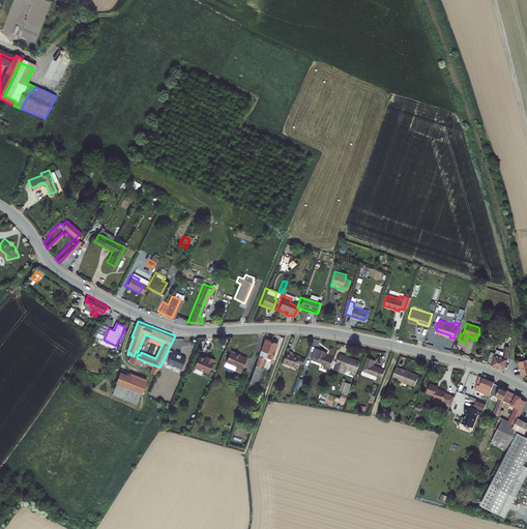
[(277,342),(265,338),(257,363),(262,365),(265,355),(272,357),(277,342)]
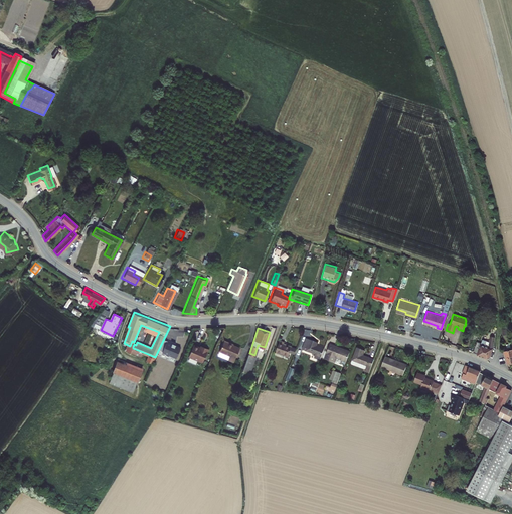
[(495,331),(492,330),(487,346),(483,344),(486,333),(483,332),(480,341),(476,339),(472,350),(477,352),(476,354),(488,358),(495,331)]
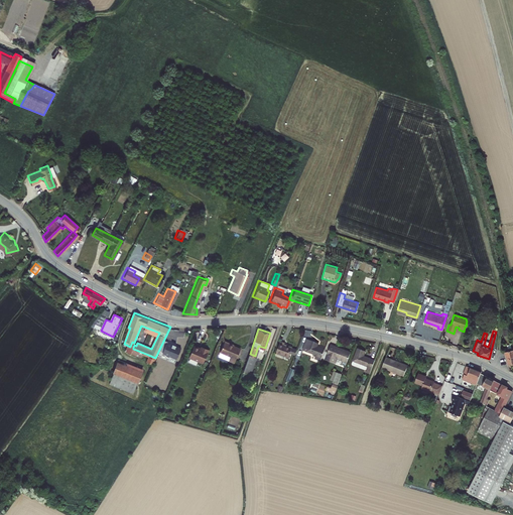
[(305,348),(304,350),(310,352),(322,356),(324,348),(316,346),(317,342),(304,337),(301,346),(305,348)]
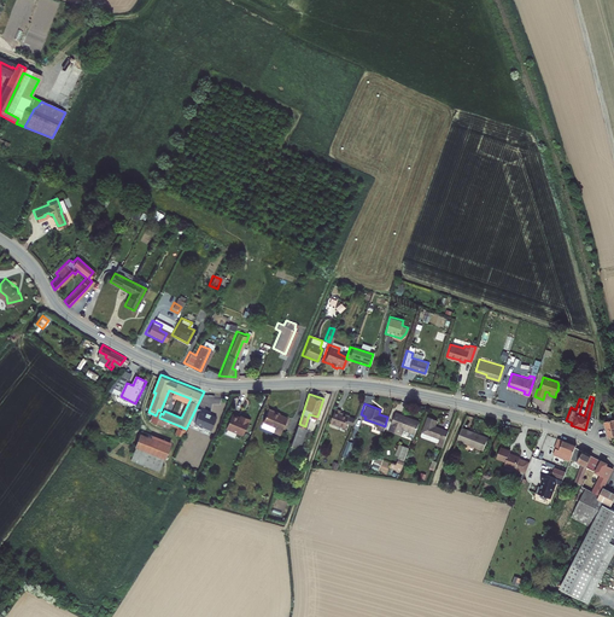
[(268,408),(263,421),(275,426),(273,432),(281,435),(287,418),(275,413),(275,411),(268,408)]
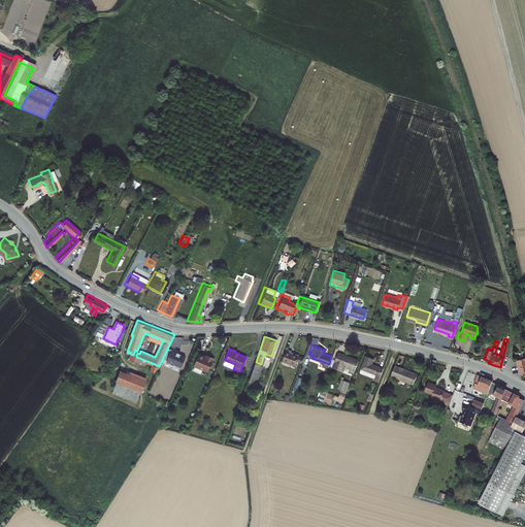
[(286,349),(282,361),(295,366),(297,361),(299,356),(289,352),(290,350),(286,349)]
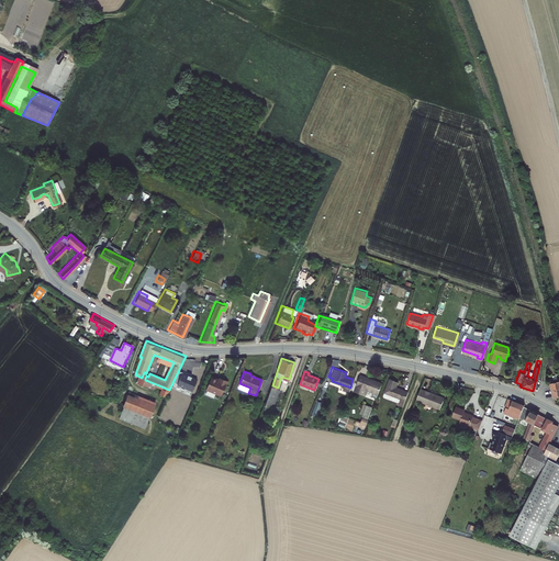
[(197,380),(183,373),(179,382),(178,384),(191,391),(197,380)]
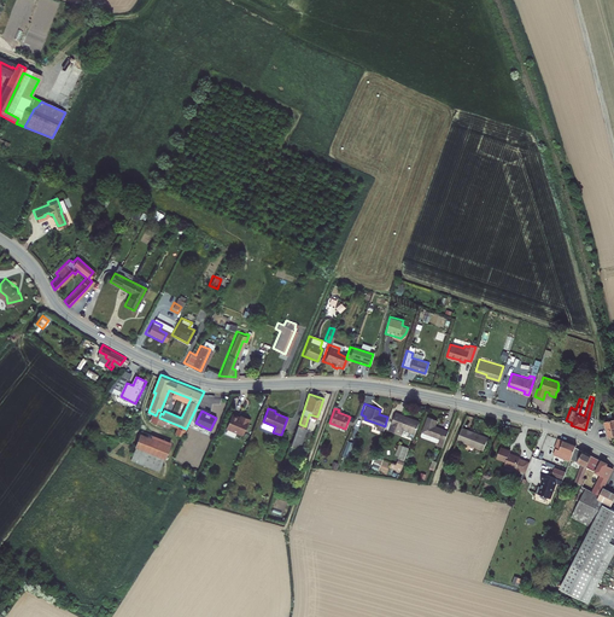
[(393,411),(387,428),(399,432),(402,426),(409,429),(408,430),(409,431),(408,435),(413,436),(419,420),(393,411)]
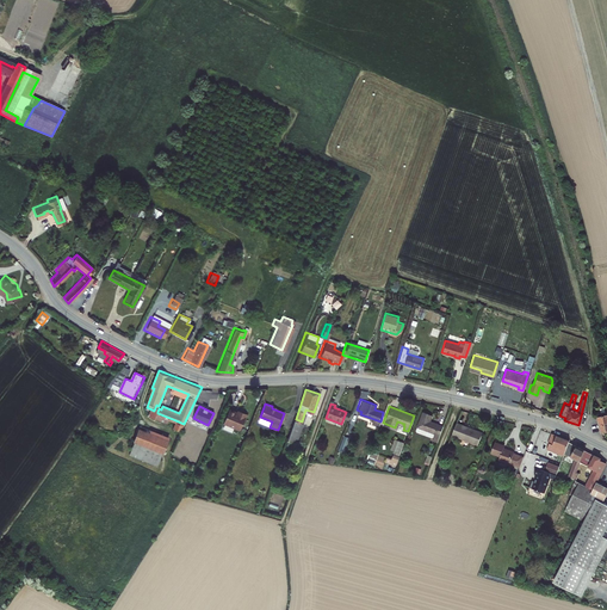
[(223,425),(240,431),(247,416),(241,413),(239,417),(236,416),(235,416),(236,413),(229,411),(223,425)]
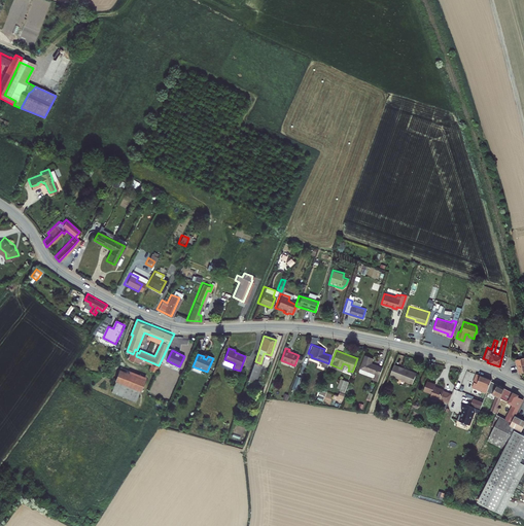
[(372,362),(374,356),(364,354),(360,366),(375,373),(374,375),(373,378),(377,380),(382,366),(372,362)]
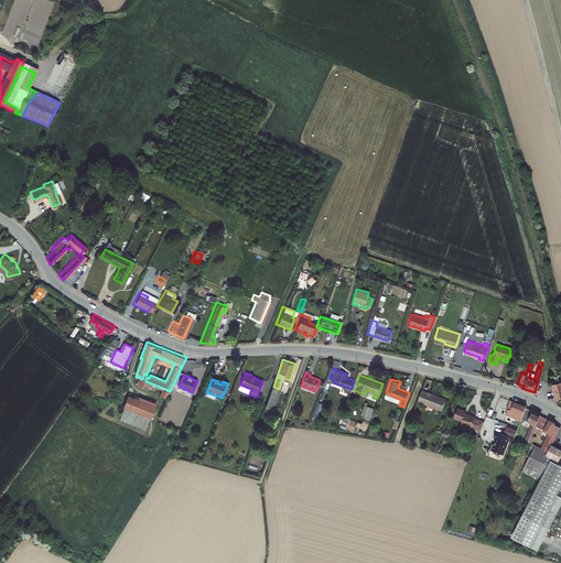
[(251,389),(240,385),(238,390),(249,394),(251,389)]
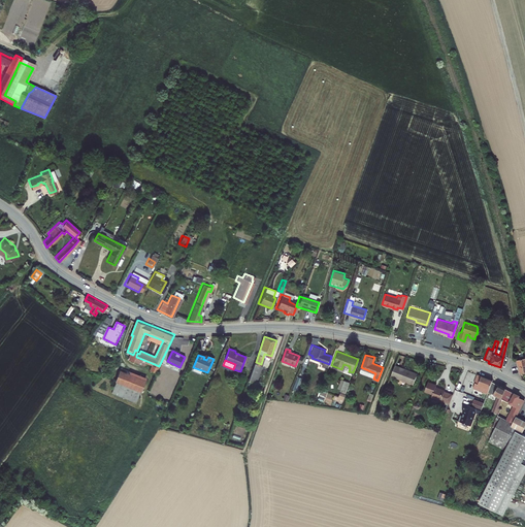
[(263,365),(261,364),(256,362),(250,381),(257,384),(263,365)]
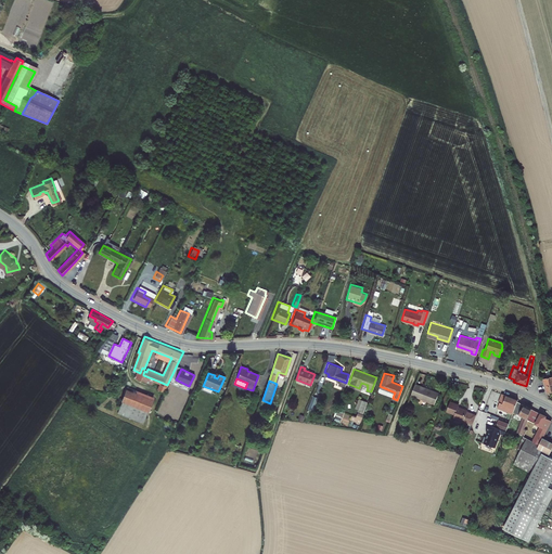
[(438,390),(413,381),(409,393),(434,402),(438,390)]
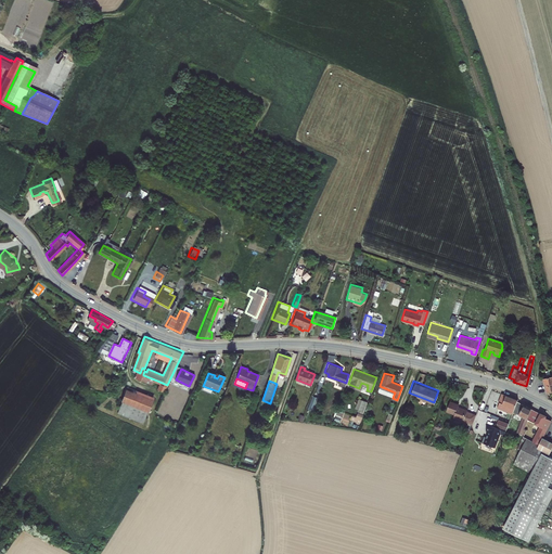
[(128,386),(115,382),(110,394),(123,399),(128,386)]
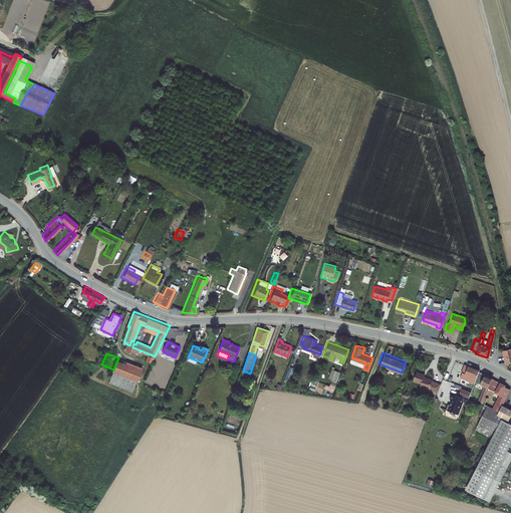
[(143,367),(118,357),(113,369),(113,370),(138,379),(143,367)]
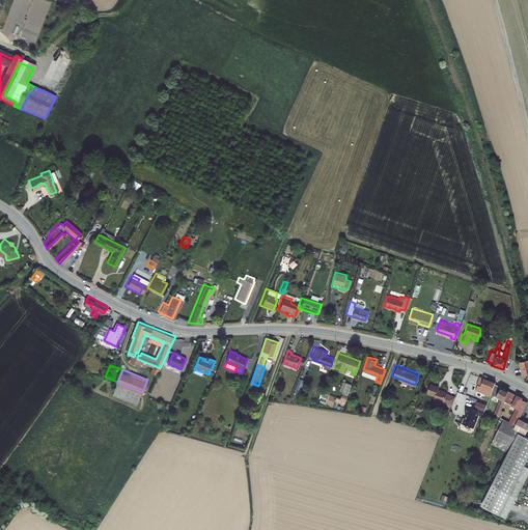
[(378,375),(363,369),(362,372),(362,373),(376,379),(377,378),(378,375)]
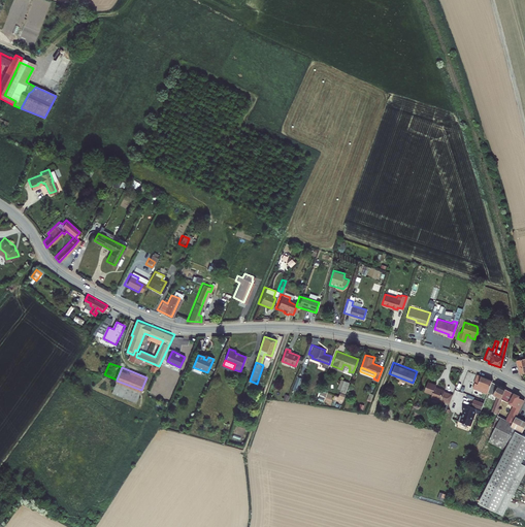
[(487,390),(491,380),(491,377),(476,371),(472,380),(473,381),(471,386),(486,391),(487,390)]
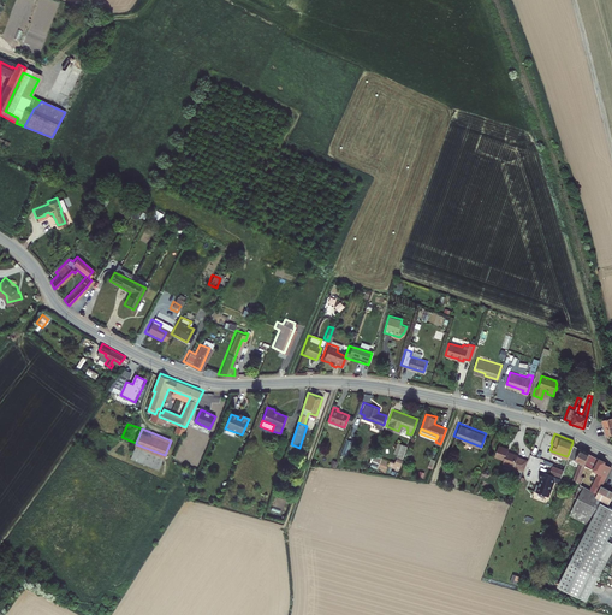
[(499,442),(495,453),(504,456),(503,460),(522,468),(526,459),(517,455),(518,453),(506,449),(507,445),(499,442)]
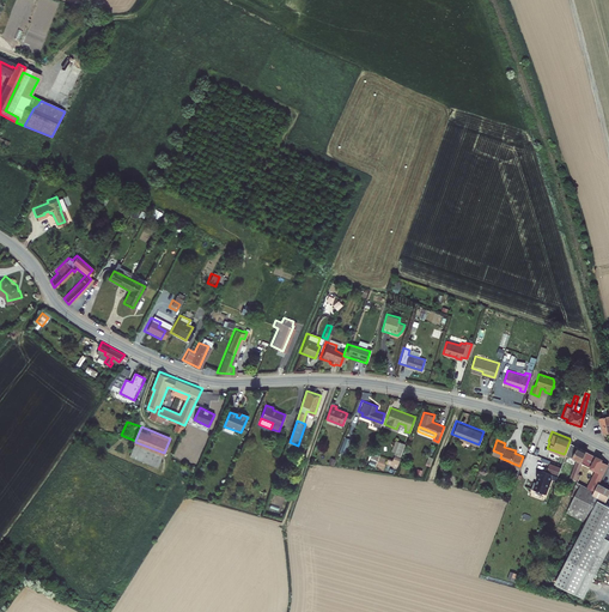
[(585,449),(570,441),(565,453),(576,459),(572,468),(574,470),(573,472),(576,473),(580,464),(585,449)]
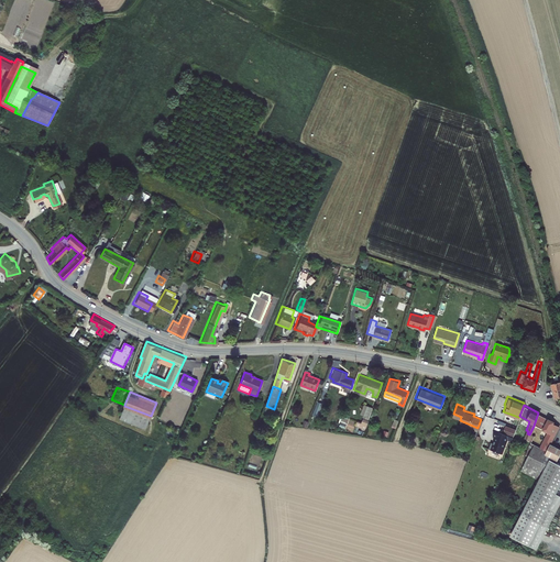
[(361,406),(358,417),(366,420),(370,409),(361,406)]
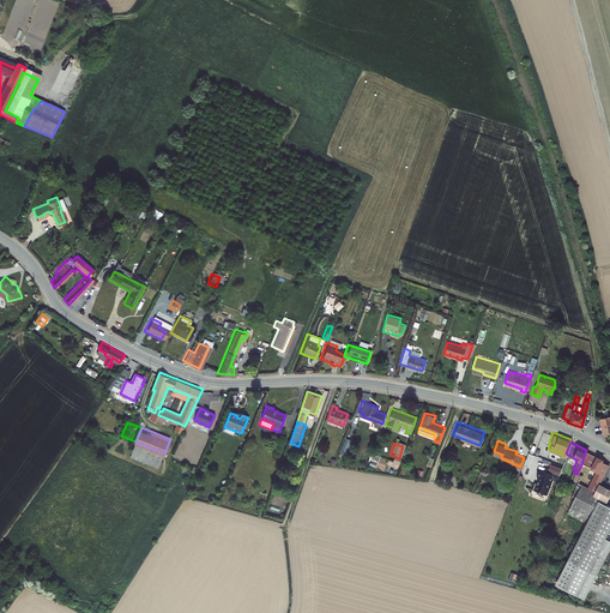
[(577,481),(581,484),(595,490),(598,482),(605,464),(599,461),(601,457),(586,450),(581,464),(597,470),(593,480),(580,473),(577,481)]
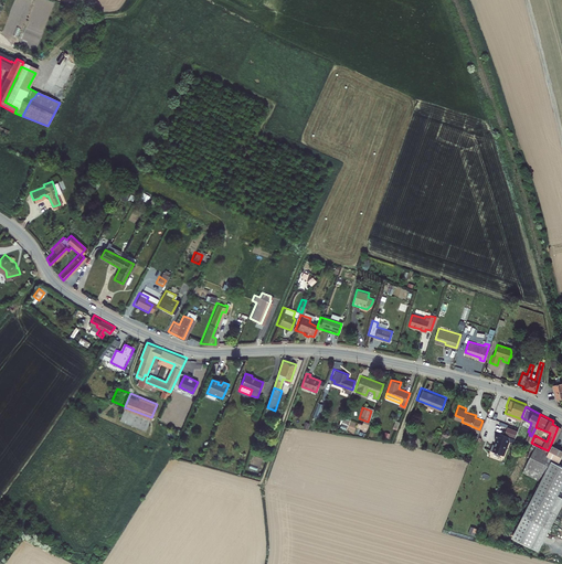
[(339,419),(337,429),(343,431),(346,422),(339,419)]
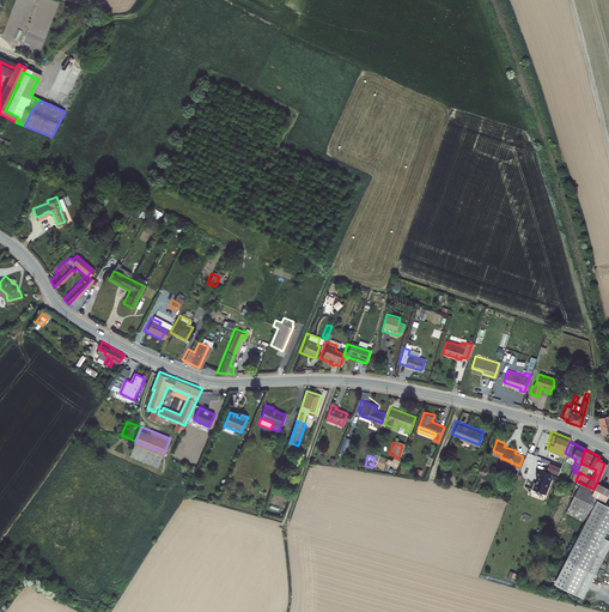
[(391,458),(390,461),(385,460),(383,466),(395,470),(399,459),(391,458)]
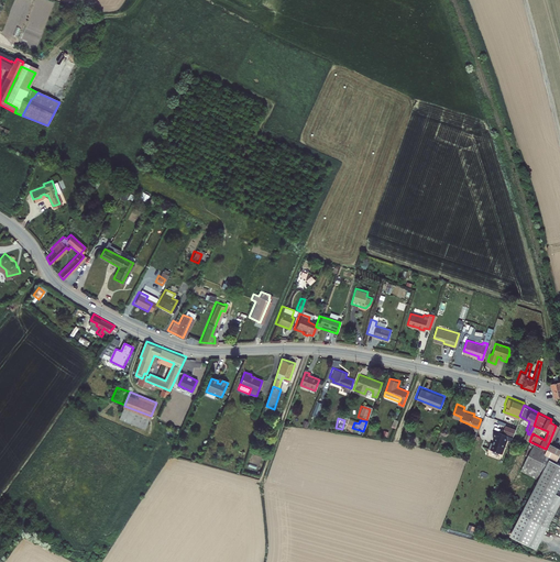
[(515,429),(504,426),(501,433),(512,437),(515,429)]
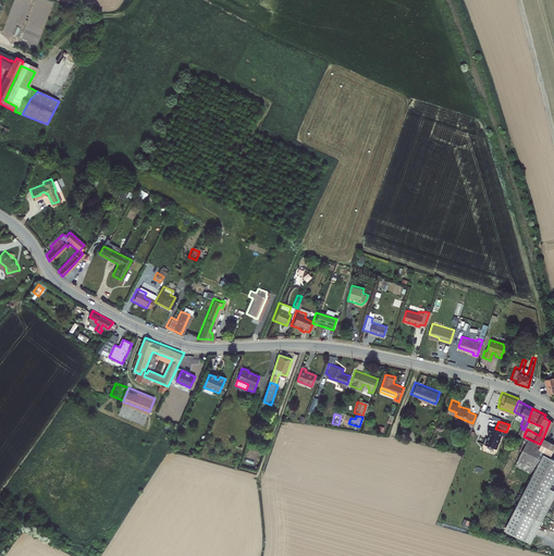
[(506,432),(495,429),(488,425),(487,431),(489,432),(487,439),(484,437),(482,444),(494,448),(496,443),(497,442),(501,434),(505,435),(506,432)]
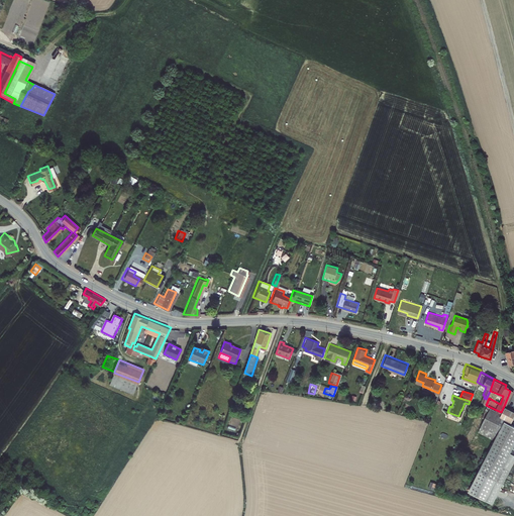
[(513,414),(513,411),(504,406),(501,412),(491,436),(496,439),(489,453),(507,461),(511,450),(513,444),(513,424),(511,423),(513,414)]
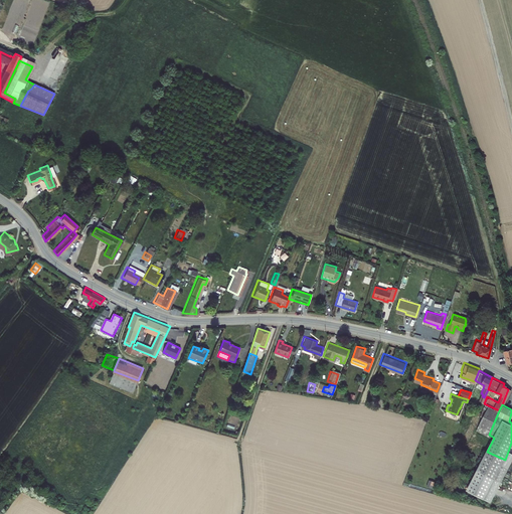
[(488,405),(477,431),(489,435),(499,410),(488,405)]
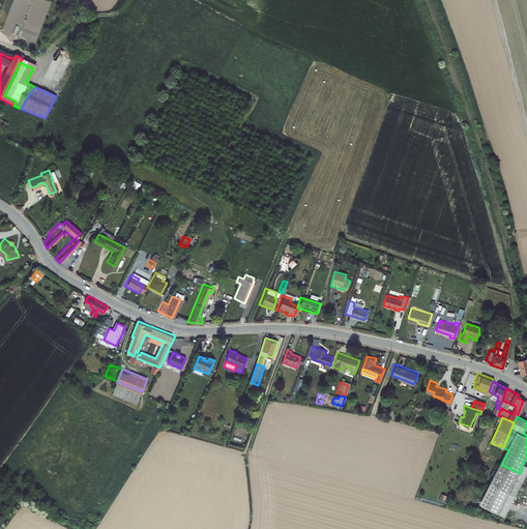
[(518,476),(520,473),(501,465),(484,503),(508,515),(525,479),(518,476)]
